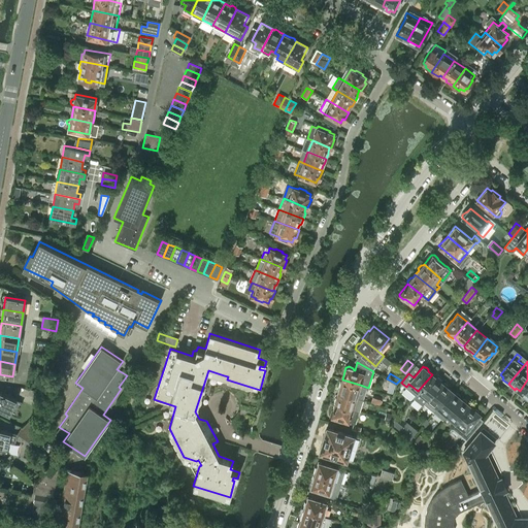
[(436,377),(432,374),(418,391),(428,399),(441,383),(440,382),(440,380),(438,377),(436,377)]
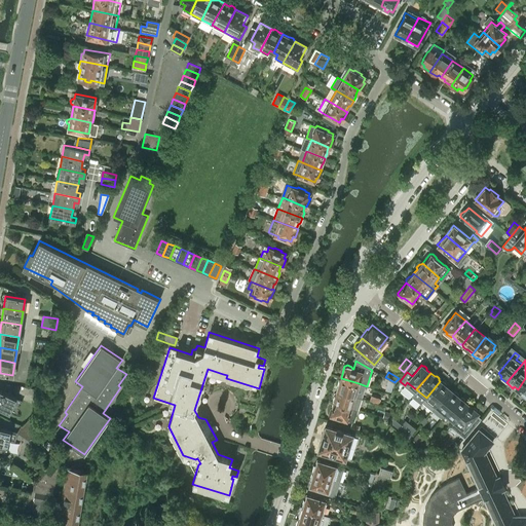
[(357,391),(359,383),(341,378),(340,378),(339,380),(337,384),(338,386),(337,390),(358,397),(359,392),(357,391)]
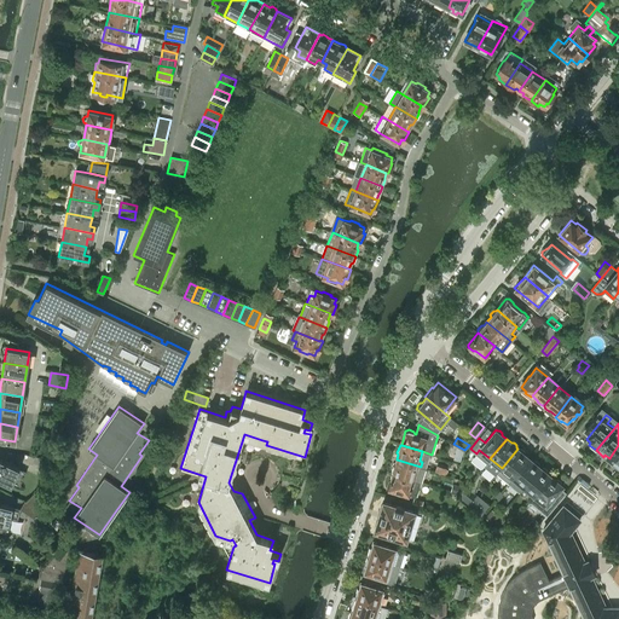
[(513,478),(528,457),(525,453),(525,451),(521,449),(519,449),(518,449),(502,468),(497,473),(508,482),(513,478)]
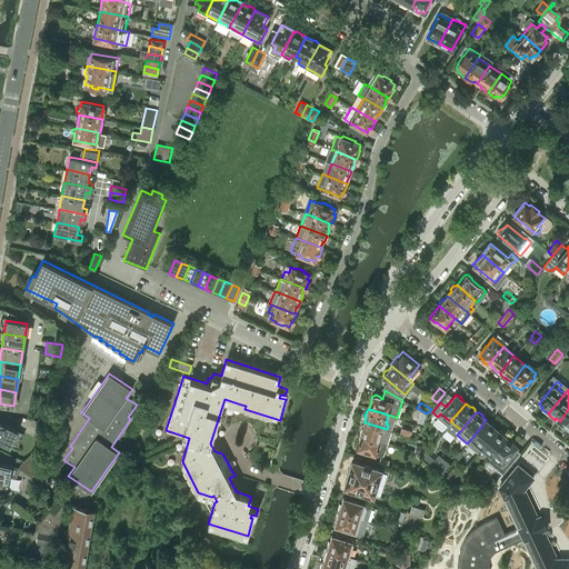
[(490,423),(486,420),(471,439),(481,447),(497,429),(496,428),(496,426),(492,423),(490,423)]
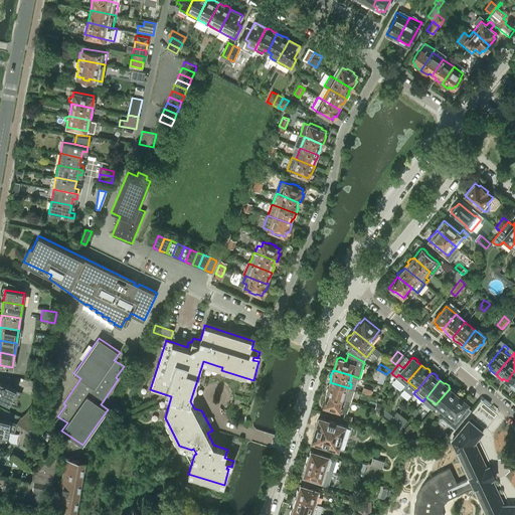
[(0,398),(10,403),(16,389),(0,381),(0,398)]
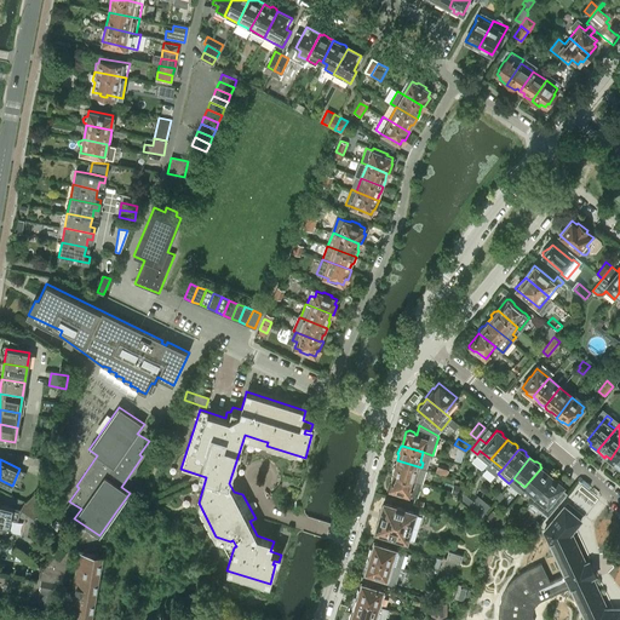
[(426,469),(422,468),(397,460),(396,465),(394,466),(392,471),(394,474),(392,475),(419,482),(422,483),(426,469)]
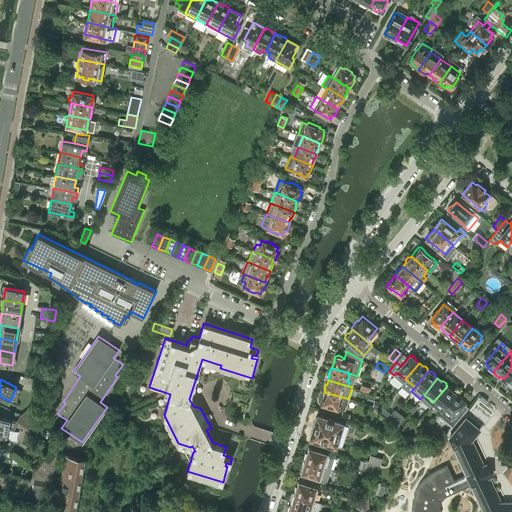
[(447,386),(433,402),(442,410),(456,394),(452,390),(452,389),(449,386),(447,386)]
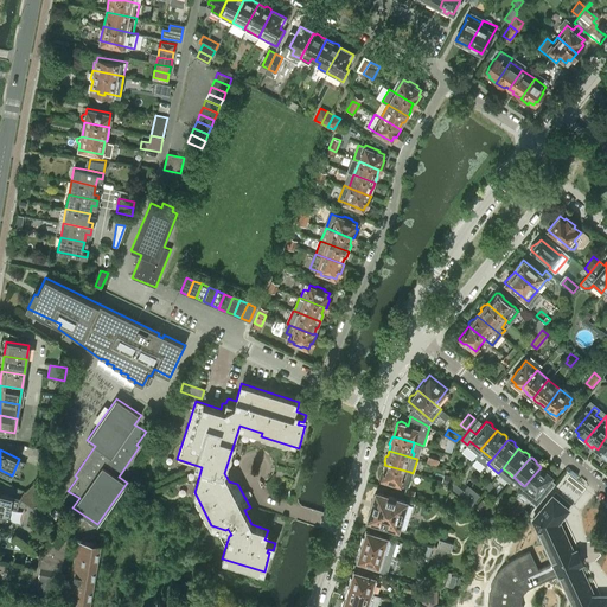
[(407,486),(410,472),(384,465),(381,478),(381,479),(382,481),(387,483),(389,481),(407,486)]
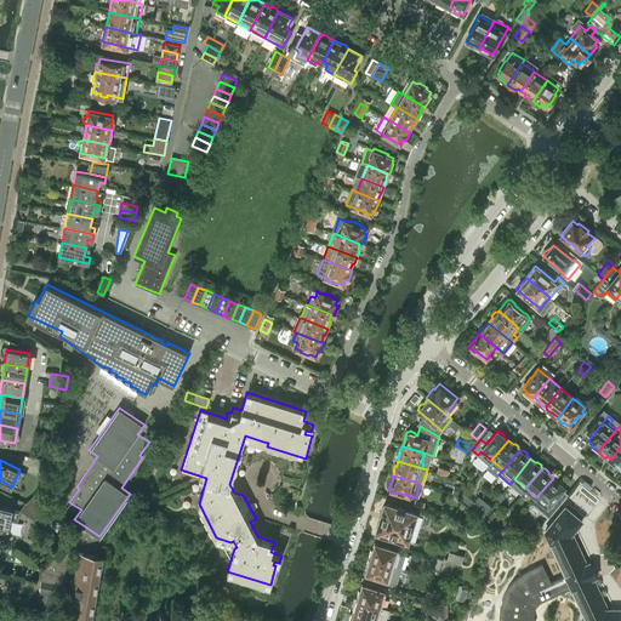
[(557,480),(553,478),(536,497),(533,502),(548,517),(567,495),(562,490),(564,486),(563,485),(563,484),(559,480),(557,480)]
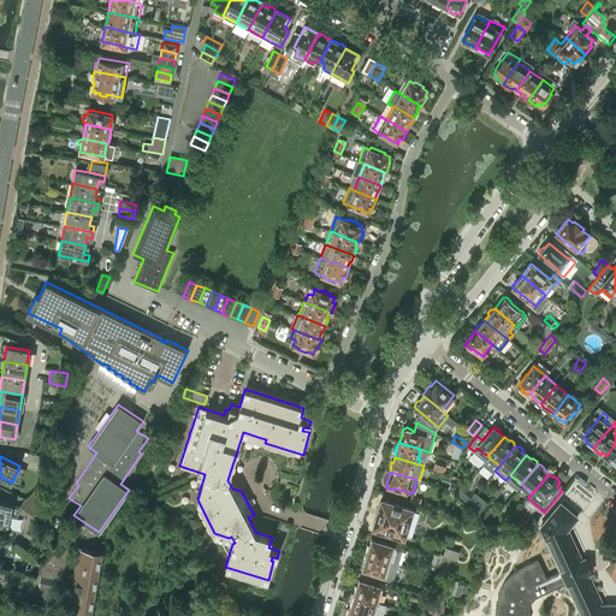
[(34,515),(48,497),(37,487),(25,499),(24,498),(19,507),(34,515)]
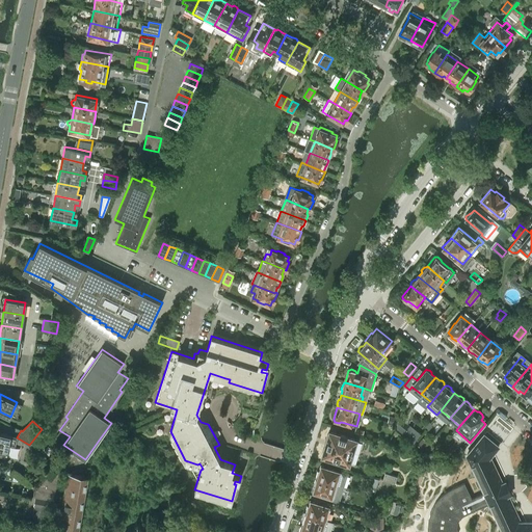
[(397,428),(414,443),(417,439),(398,423),(397,428)]
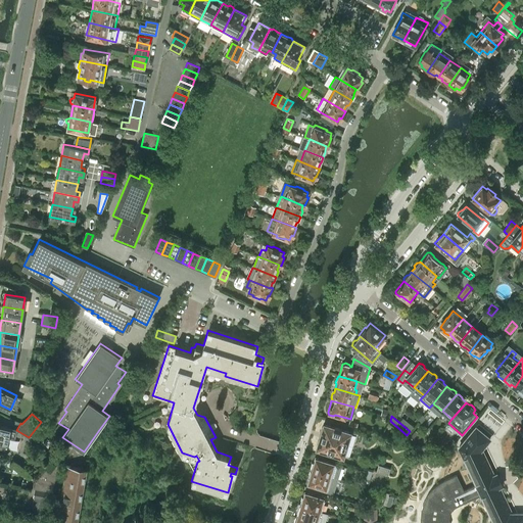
[(0,420),(0,444),(5,445),(8,433),(13,435),(16,426),(10,424),(10,423),(0,420)]
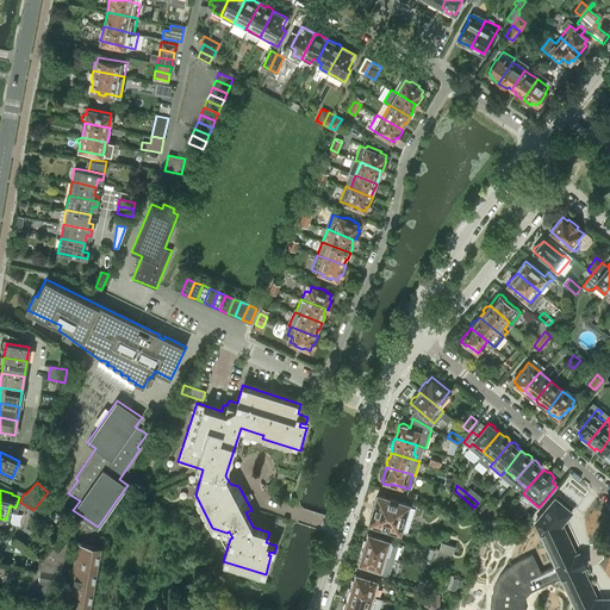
[(44,512),(56,498),(50,493),(38,508),(44,512)]
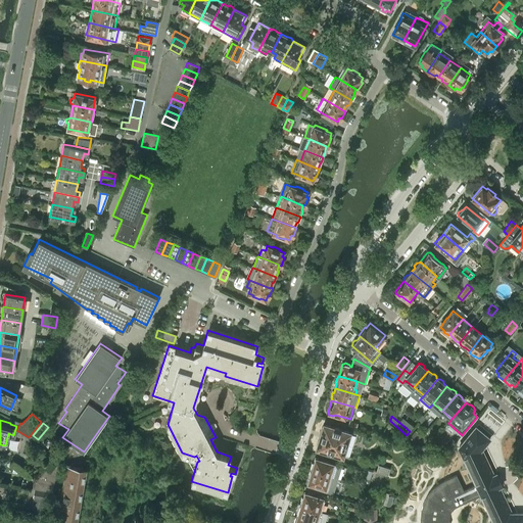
[(322,431),(322,432),(319,440),(318,440),(317,443),(318,444),(317,447),(342,456),(350,432),(342,429),(343,429),(331,426),(324,424),(324,426),(322,427),(321,429),(322,431)]
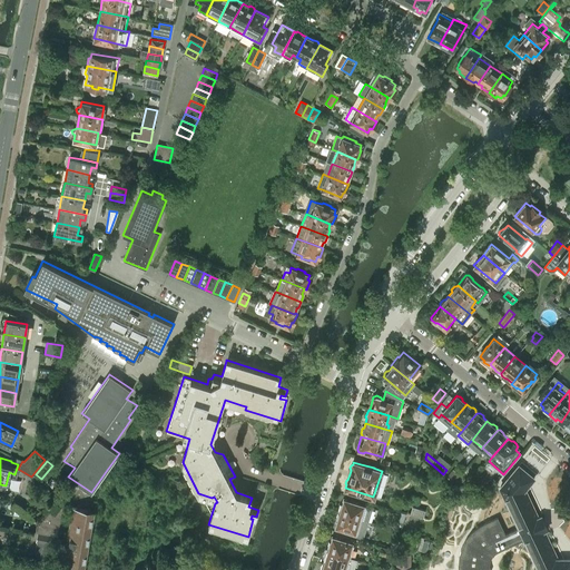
[(538,518),(537,516),(524,490),(534,478),(519,465),(500,488),(519,528),(505,534),(498,518),(484,523),(477,528),(470,533),(464,541),(461,549),(459,558),(458,567),(458,569),(490,569),(489,566),(489,562),(490,560),(491,557),(493,554),(495,553),(498,551),(524,539),(538,569),(569,569),(569,558),(558,559),(544,531),(547,529),(541,517),(538,518)]
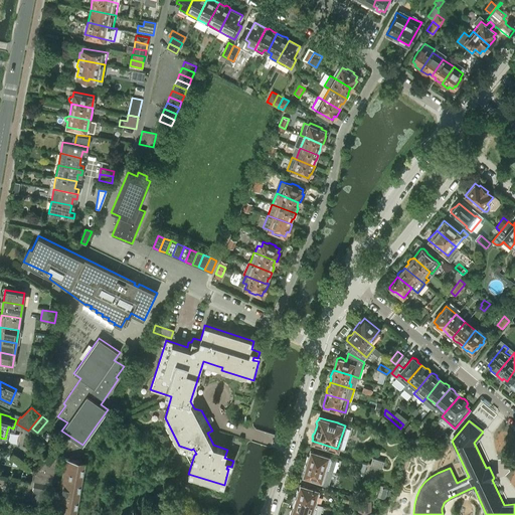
[(418,445),(423,439),(420,437),(416,441),(411,438),(409,440),(409,442),(418,445)]
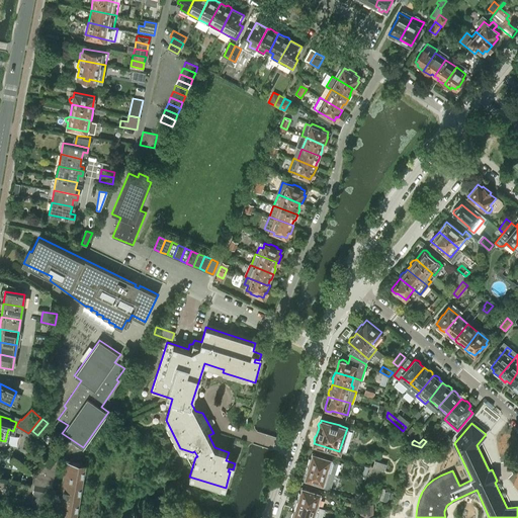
[(427,442),(435,450),(439,446),(430,439),(427,442)]
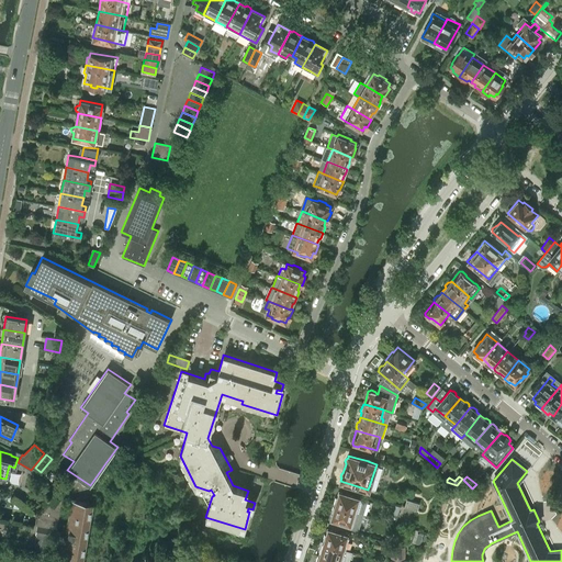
[(338,497),(336,496),(333,505),(362,514),(367,501),(339,492),(338,497)]
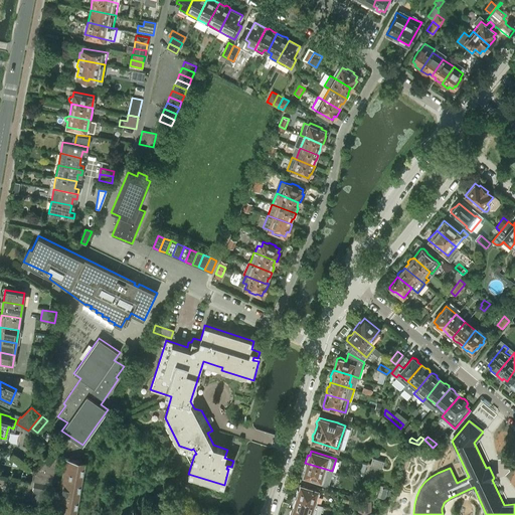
[(372,458),(370,464),(382,468),(384,461),(372,458)]
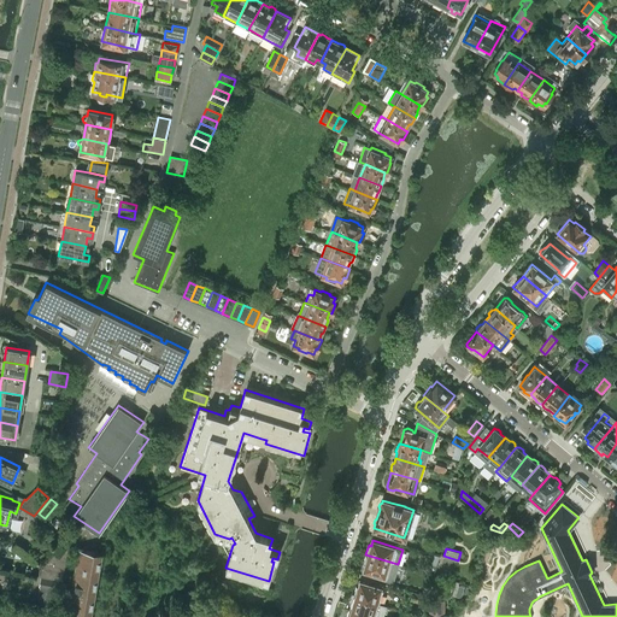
[(90,616),(101,554),(101,553),(78,550),(65,616),(90,616)]
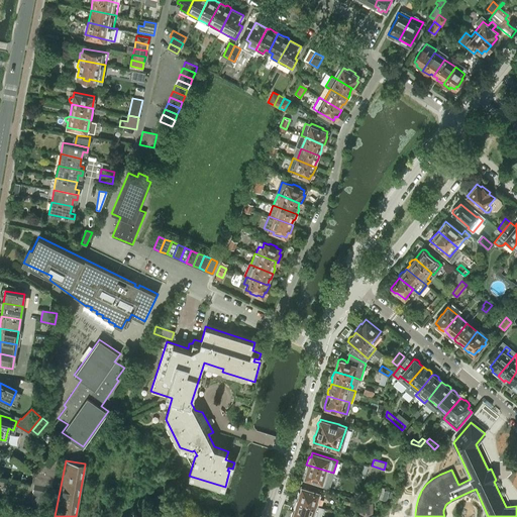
[(333,473),(306,464),(304,473),(306,473),(305,478),(319,482),(318,484),(329,488),(333,473)]
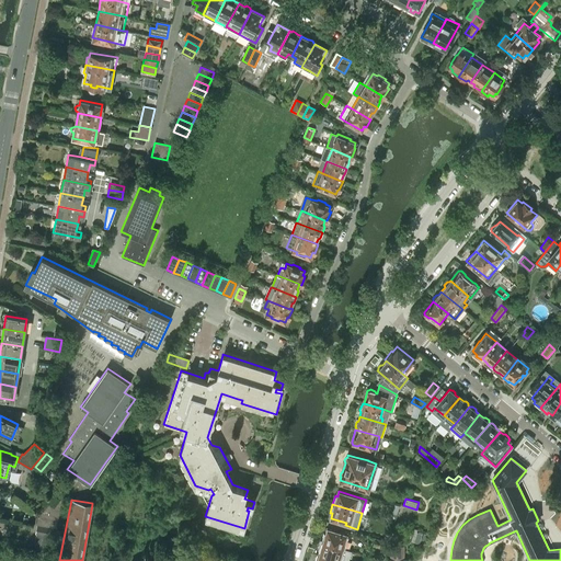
[(37,525),(36,534),(44,535),(41,549),(50,550),(55,528),(37,525)]
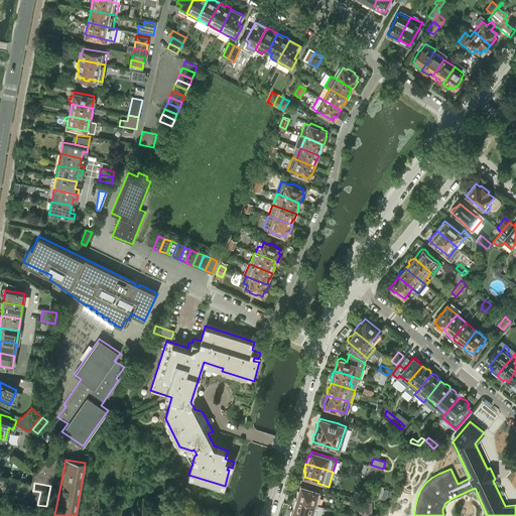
[(300,490),(298,490),(297,490),(295,497),(316,504),(320,492),(301,486),(300,490)]
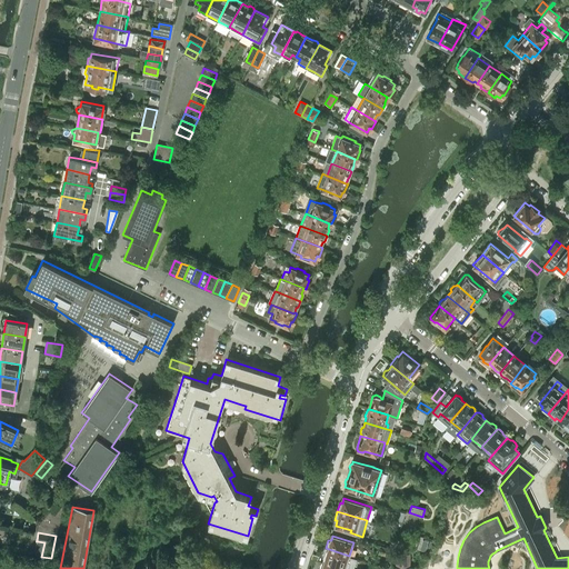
[(391,557),(393,550),(380,546),(378,553),(391,557)]
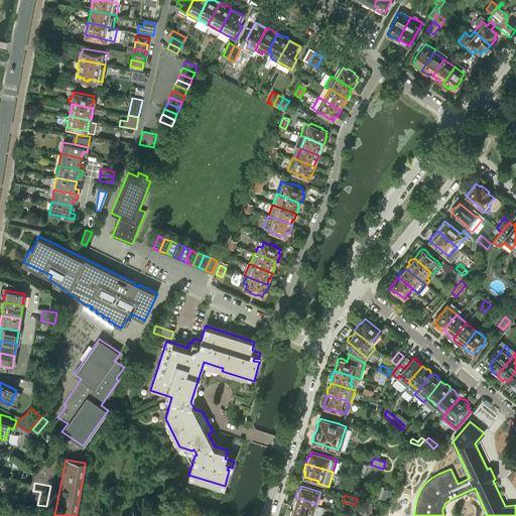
[(310,515),(318,515),(323,506),(316,504),(295,497),(291,510),(310,515)]
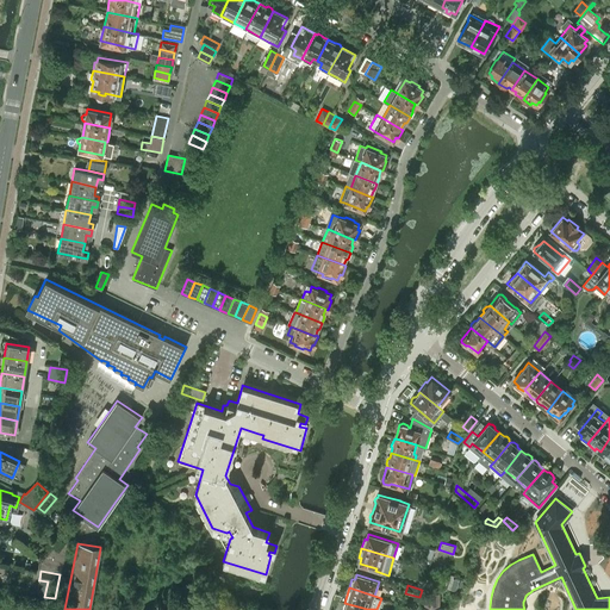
[(444,609),(444,608),(440,608),(440,593),(424,593),(424,608),(421,608),(421,609),(444,609)]
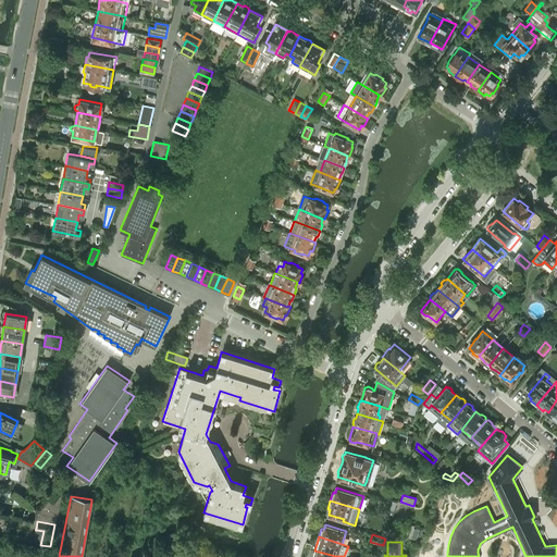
[(9,546),(7,556),(11,556),(14,556),(16,547),(9,546)]
